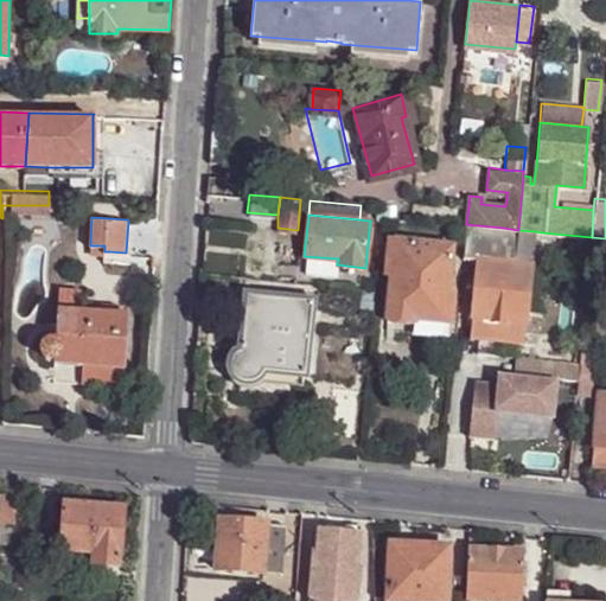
[(503,228),(466,224),(464,245),(463,256),(463,257),(477,259),(471,318),(525,323),(535,231),(518,230),(503,228)]
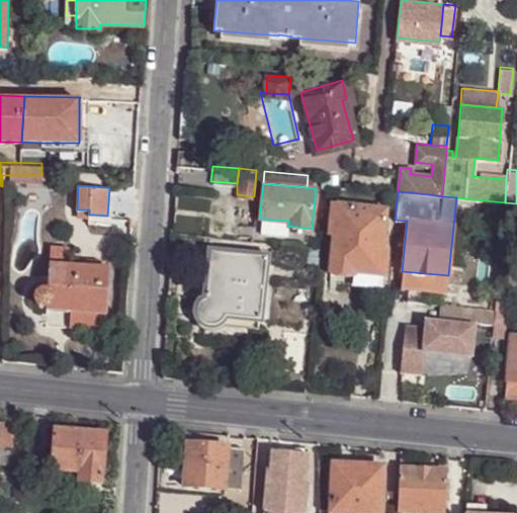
[(330,272),(351,274),(352,270),(383,273),(385,249),(381,249),(385,208),(331,204),(328,233),(333,234),(330,272)]
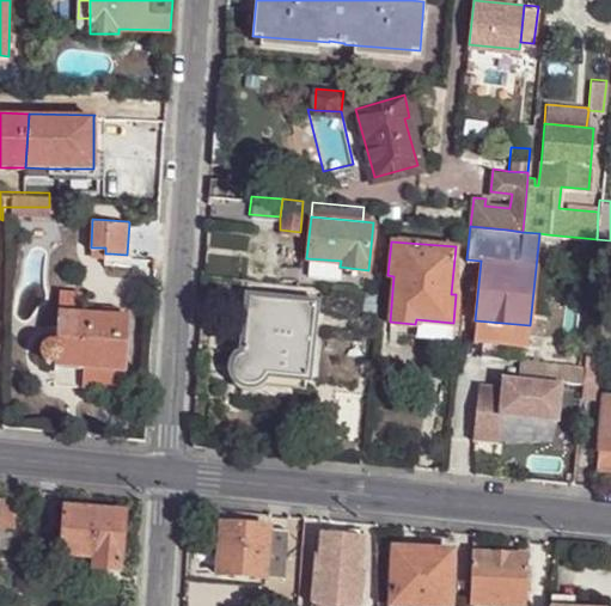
[(61,289),(60,310),(80,311),(83,291),(61,289)]
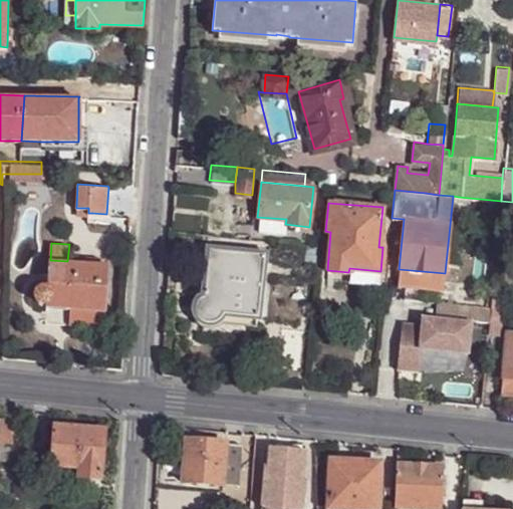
[(209,248),(205,289),(204,295),(202,311),(218,312),(256,316),(257,316),(263,254),(209,248)]
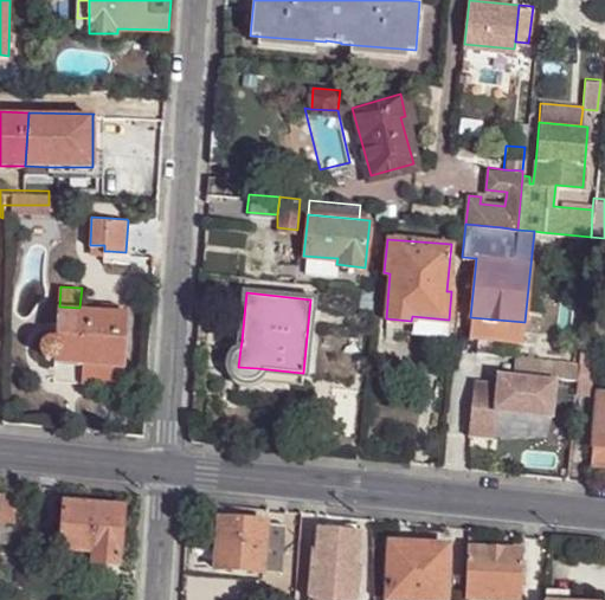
[(101,301),(101,309),(116,310),(117,303),(101,301)]
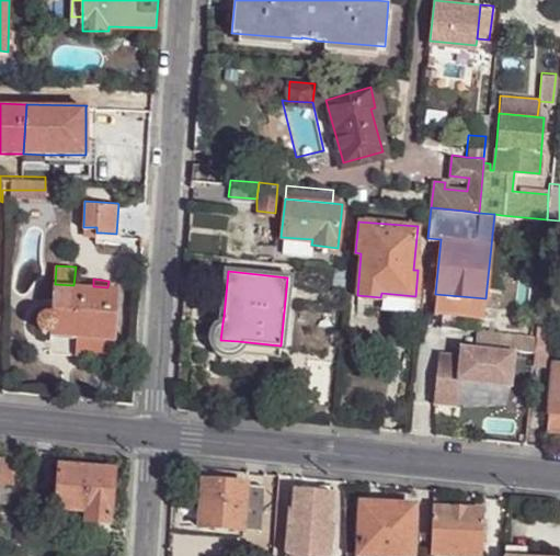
[(73,285),(55,284),(53,314),(49,313),(44,314),(40,319),(41,326),(45,330),(52,330),(52,335),(77,336),(76,353),(114,355),(118,288),(107,287),(93,286),(73,285)]
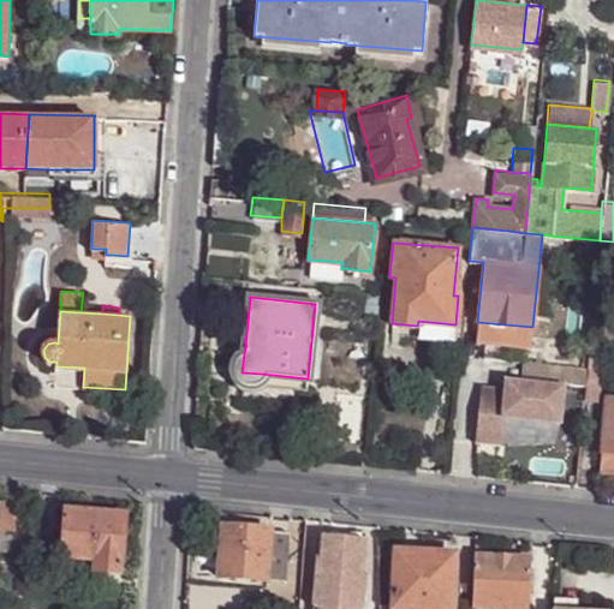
[(418,321),(417,326),(416,336),(453,340),(455,324),(418,321)]
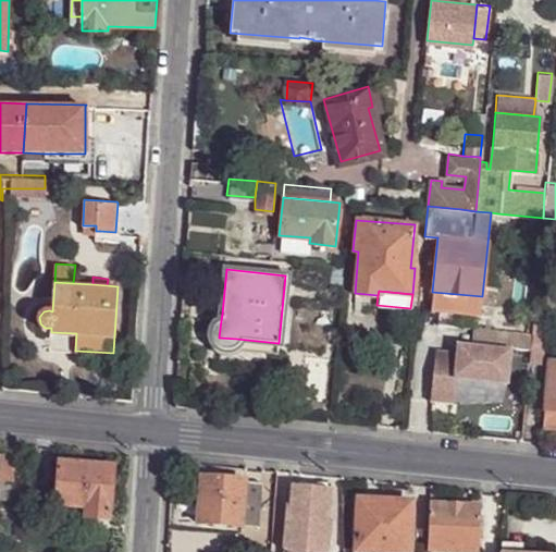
[(432,292),(431,308),(481,313),(482,296),(432,292)]
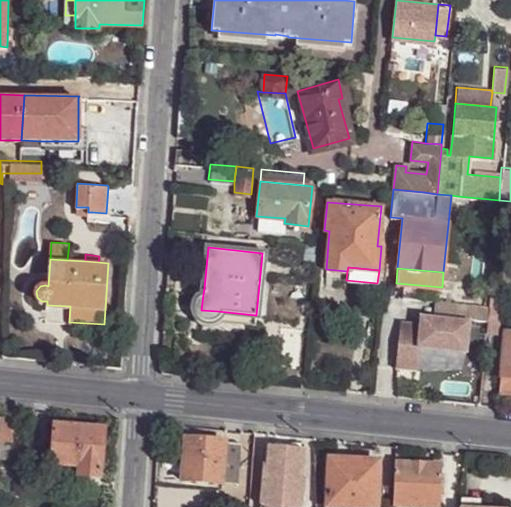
[(486,320),(485,331),(496,333),(499,306),(497,306),(499,288),(490,287),(488,305),(486,320)]
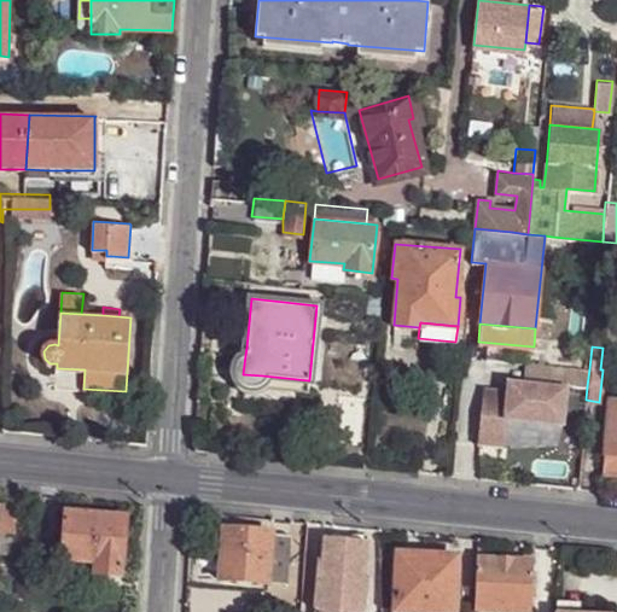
[(245,355),(246,348),(245,348),(239,349),(232,355),(230,359),(227,367),(227,371),(228,377),(233,385),(239,390),(245,391),(249,391),(251,392),(257,390),(262,388),(307,391),(308,380),(262,376),(262,377),(262,378),(258,380),(255,383),(251,384),(248,384),(243,383),(240,382),(237,378),(234,374),(234,371),(234,366),(236,362),(238,359),(242,356),(245,355)]
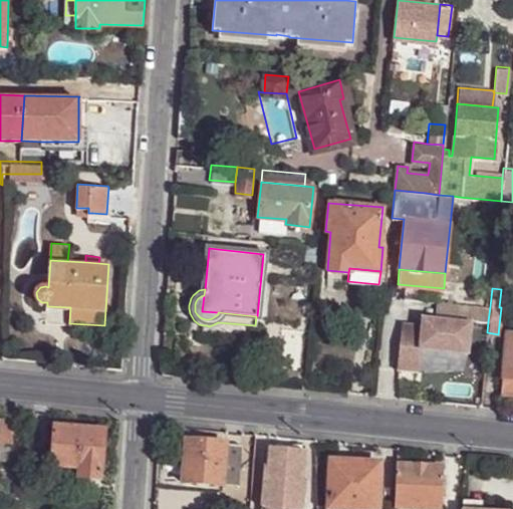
[(202,311),(204,295),(201,296),(198,298),(196,301),(195,304),(195,308),(195,311),(197,314),(200,317),(202,318),(206,319),(209,319),(212,318),(215,316),(218,314),(218,313),(218,312),(202,311)]
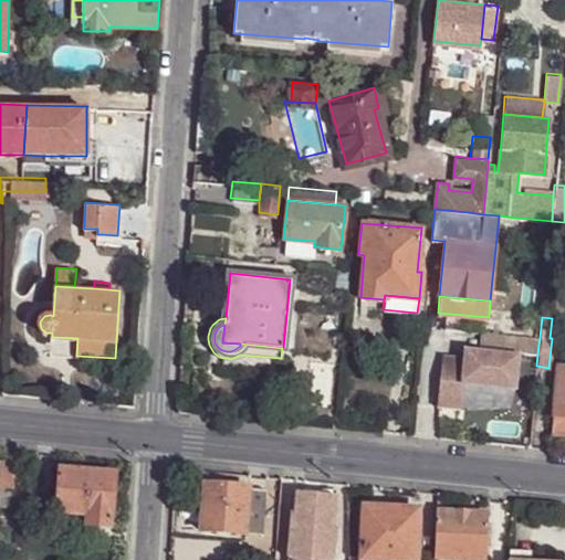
[(478,347),(515,351),(518,335),(480,330),(478,347)]
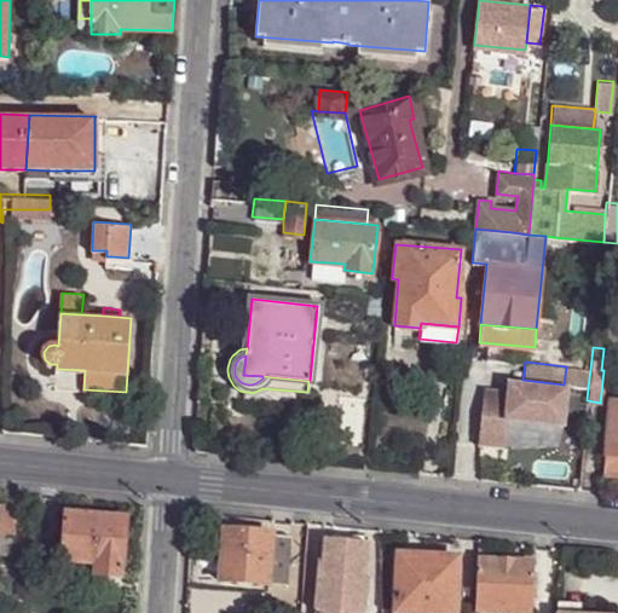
[(588,387),(590,369),(566,366),(564,385),(523,380),(507,379),(507,385),(484,382),(478,441),(502,444),(504,417),(562,423),(567,385),(588,387)]
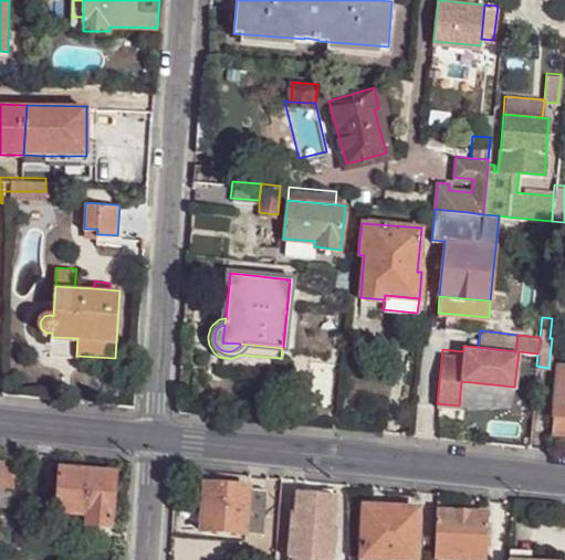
[(564,363),(558,363),(552,414),(564,415),(564,363)]
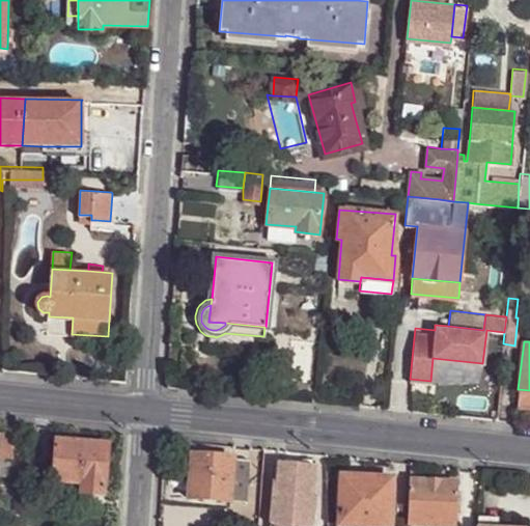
[(529,390),(518,389),(515,405),(529,406),(529,390)]
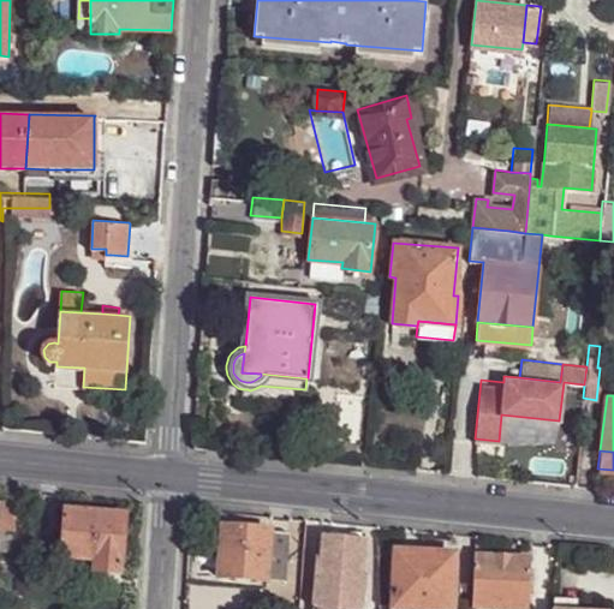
[(0,550),(12,551),(18,501),(0,499),(0,550)]
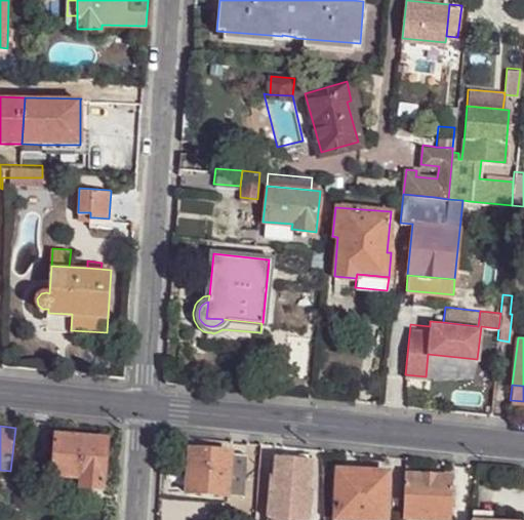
[(54,433),(51,474),(79,476),(78,485),(103,487),(106,437),(54,433)]
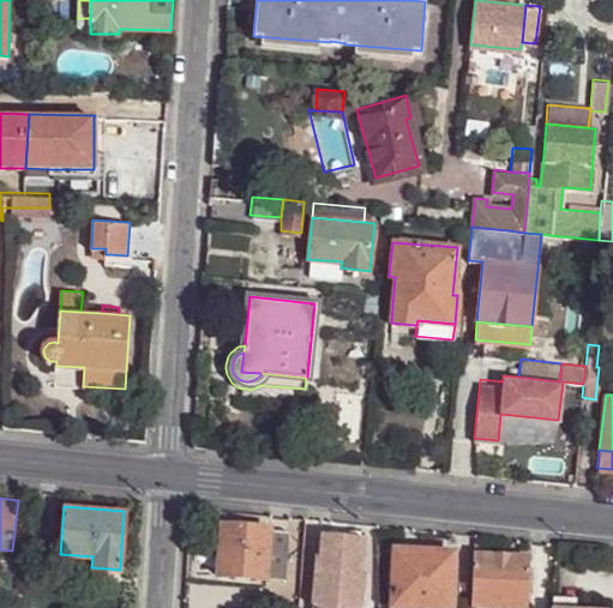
[(264,576),(268,527),(221,523),(217,573),(264,577),(264,576)]
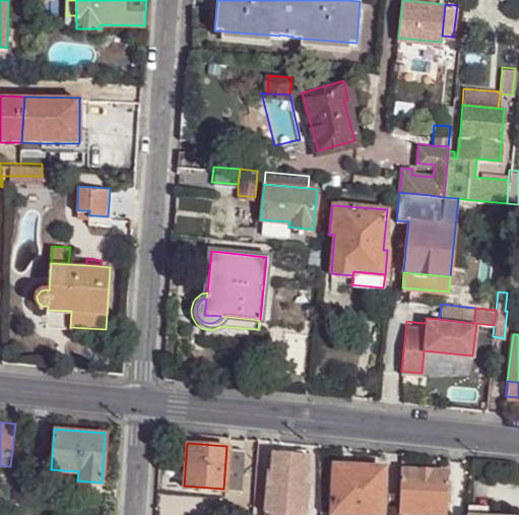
[(243,447),(226,446),(223,488),(240,489),(243,447)]
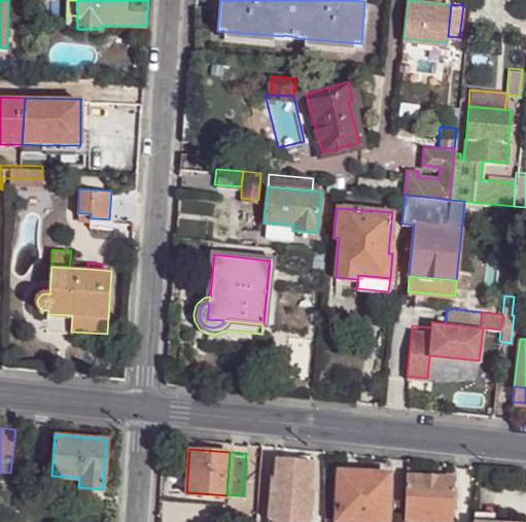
[(309,490),(311,460),(275,456),(273,477),(271,477),(266,521),(308,521),(312,491),(309,490)]
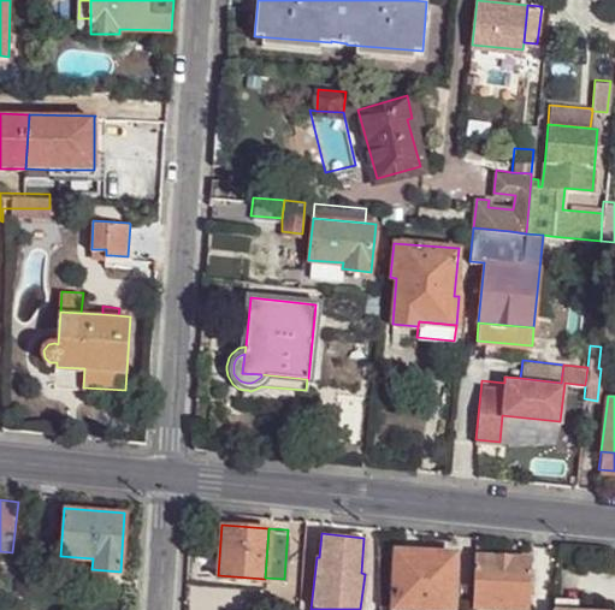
[(394,550),(391,608),(453,609),(454,554),(394,550)]
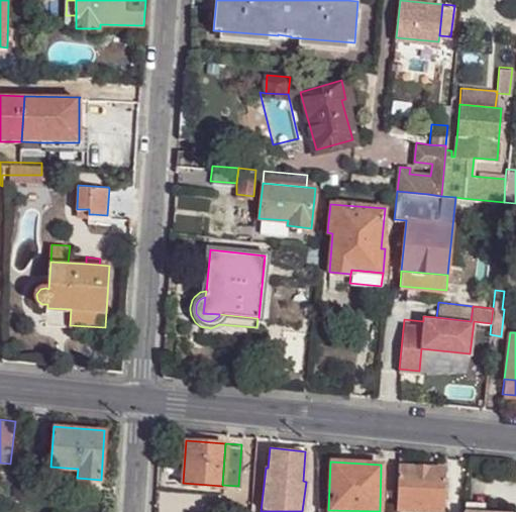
[(398,465),(396,507),(443,510),(444,468),(398,465)]
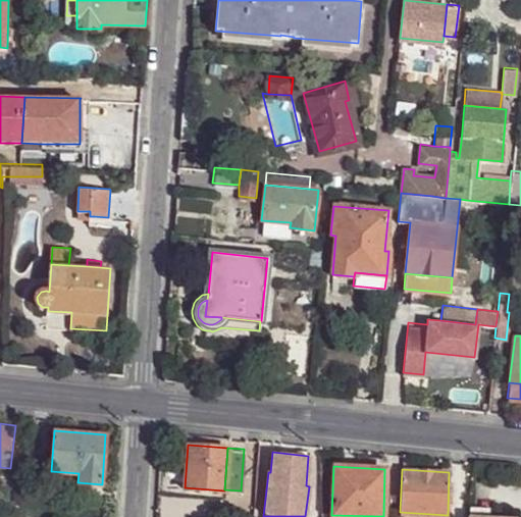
[(469,505),(469,515),(489,516),(489,507),(469,505)]
